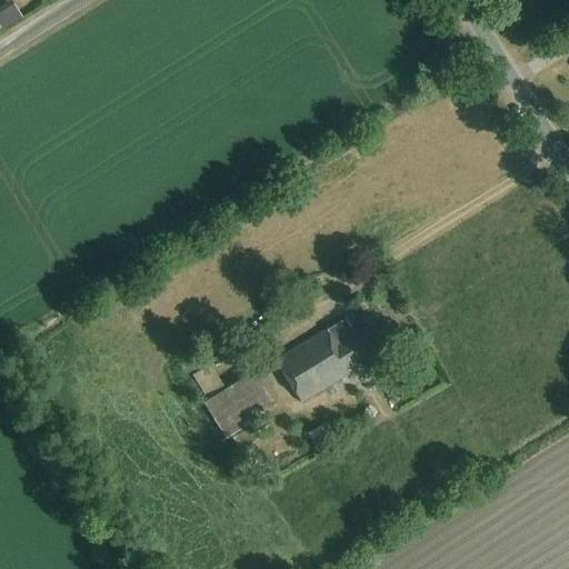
[(0,20),(5,29),(30,17),(23,3),(0,13),(0,20)]
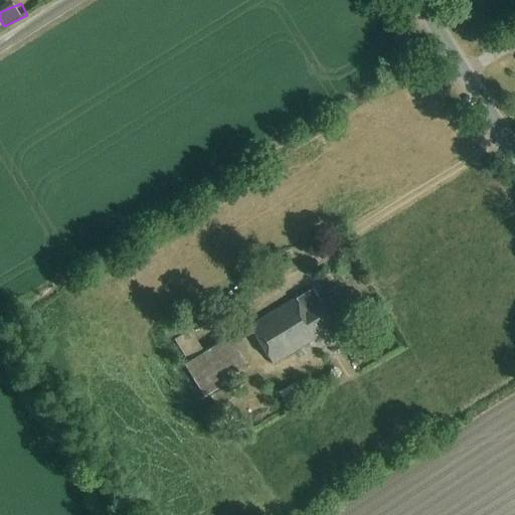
[(241,295),(245,303),(266,294),(262,285),(241,295)]
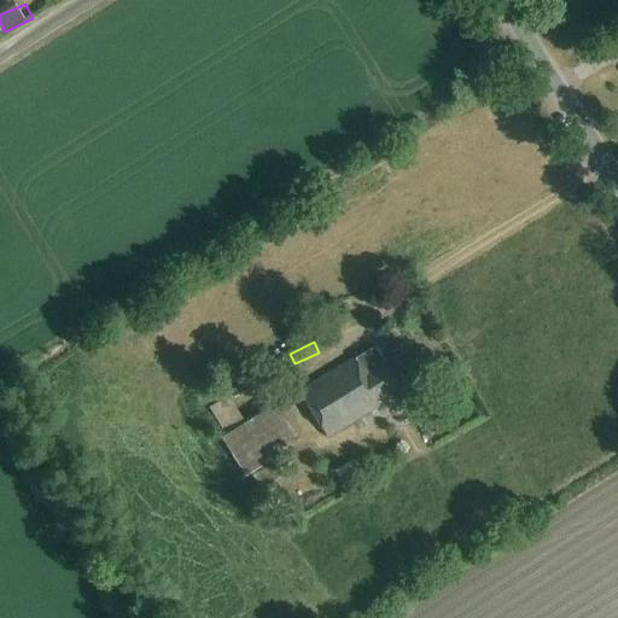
[(377,347),(356,360),(356,359),(301,392),(327,437),(373,409),(372,407),(402,389),(377,347)]
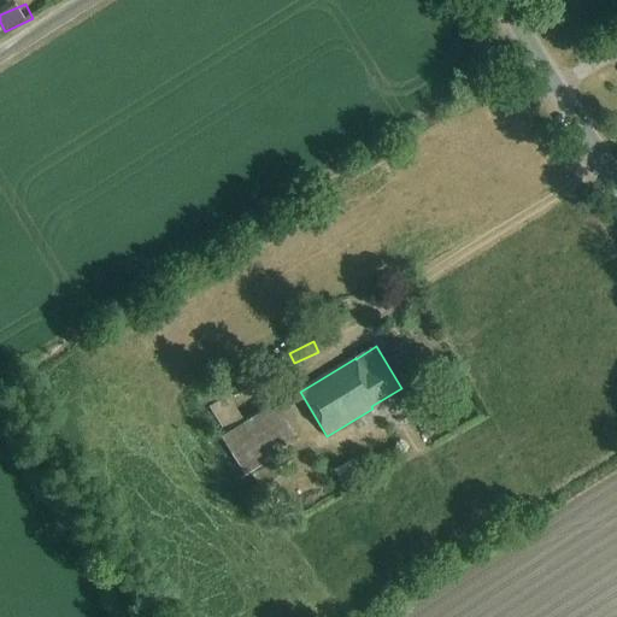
[(299,444),(274,404),(244,422),(227,395),(211,406),(227,432),(219,436),(240,468),(234,471),(240,480),(299,444)]
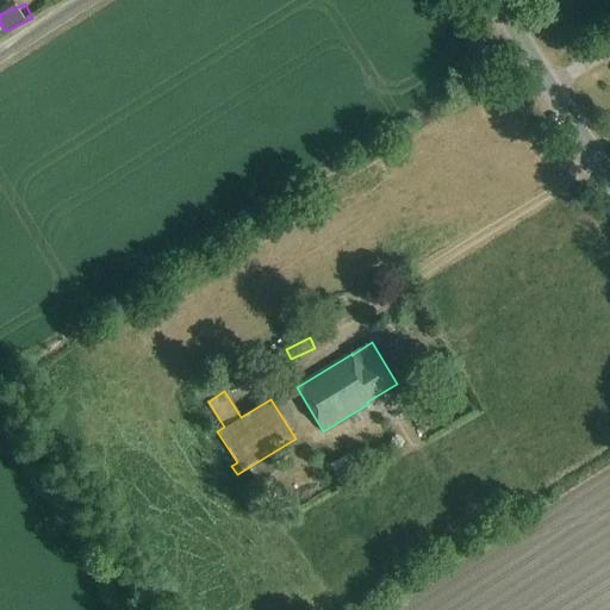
[(273,455),(265,460),(248,472),(257,485),(274,474),(281,468),(273,455)]
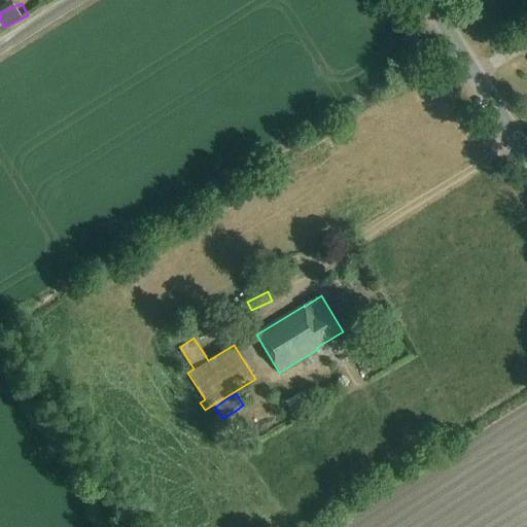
All buildings are outlined.
